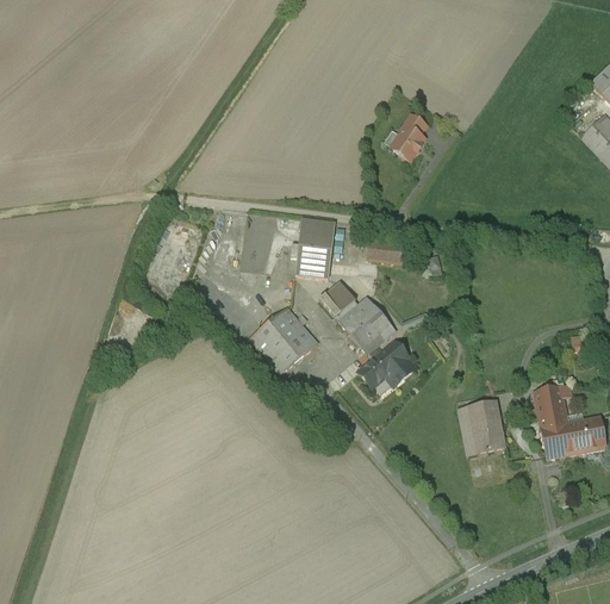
[(609,62),(589,85),(609,104),(609,62)]
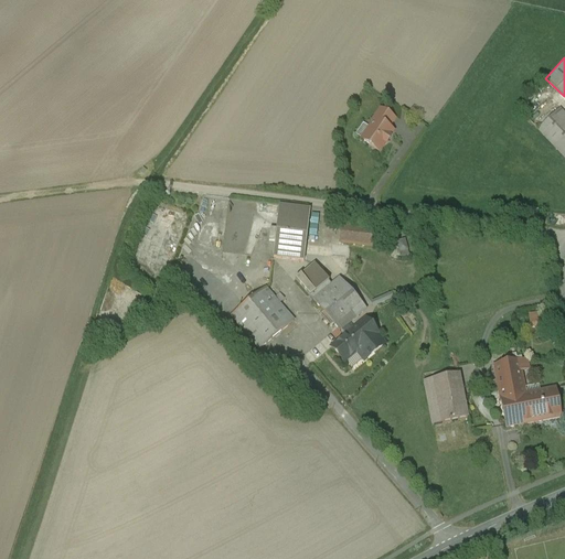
[(394,115),(381,105),(374,115),(375,116),(387,124),(394,115)]
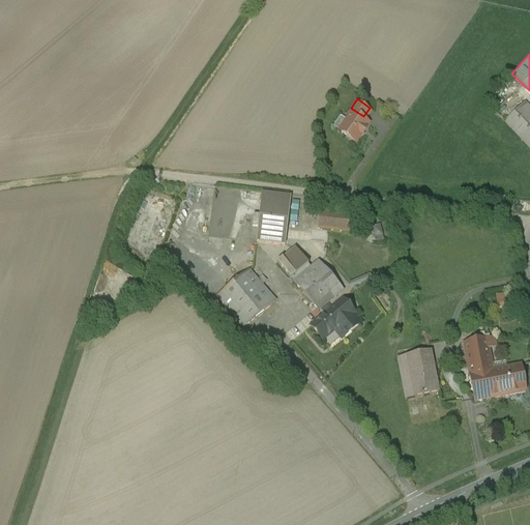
[(529,105),(524,99),(504,119),(529,144),(529,105)]
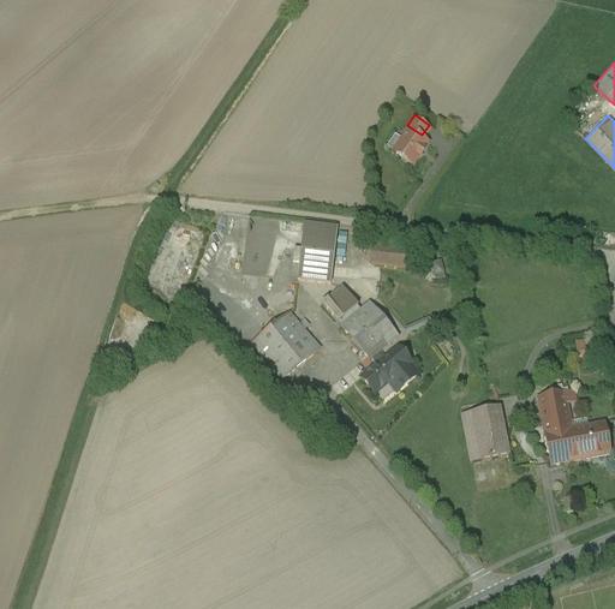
[(422,135),(408,126),(394,148),(412,160),(418,150),(421,153),(425,145),(423,144),(428,138),(422,135)]
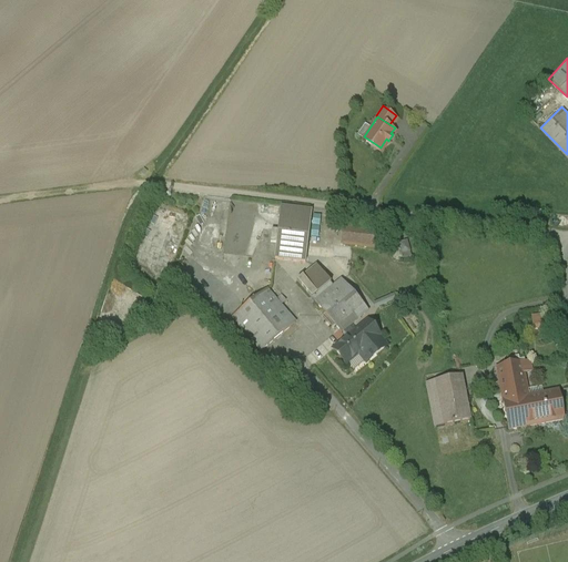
[(312,206),(281,202),(275,255),(305,258),(312,206)]
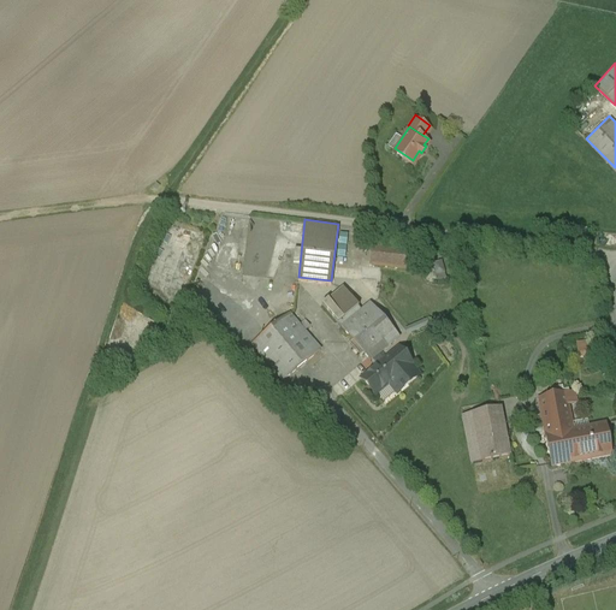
[(414,248),(372,243),(369,261),(413,267),(414,248)]
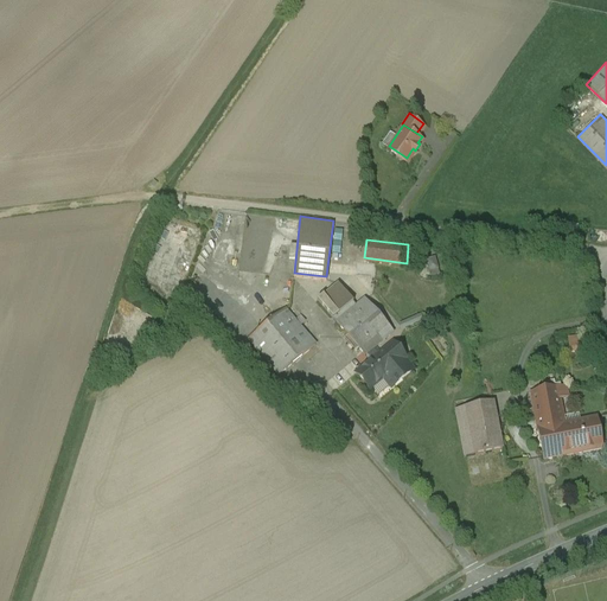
[(435,254),(427,256),(429,267),(438,264),(435,254)]
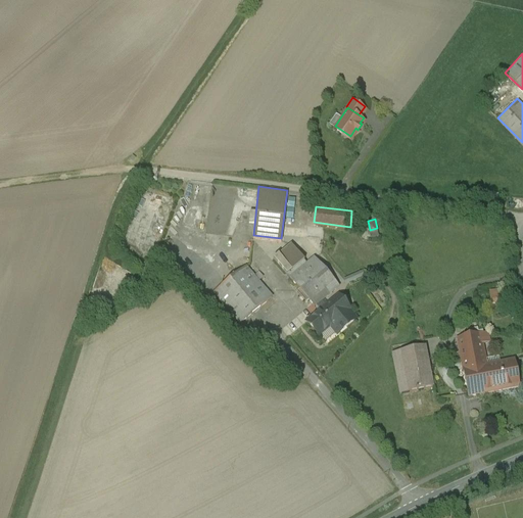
[(292,242),(280,252),(291,267),(303,256),(292,242)]
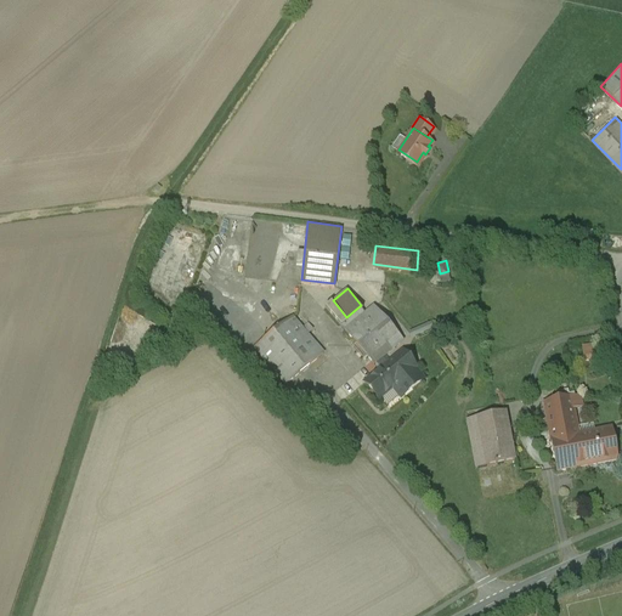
[(333,300),(332,299),(326,303),(345,326),(350,321),(346,317),(333,300)]
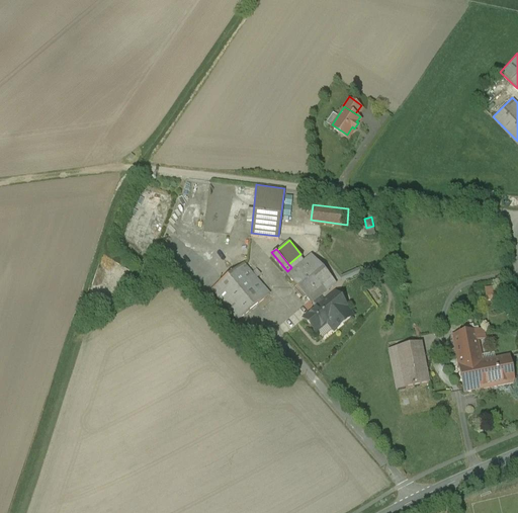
[(312,252),(305,258),(300,254),(288,264),(291,267),(287,271),(296,282),(293,284),(304,295),(307,292),(312,300),(313,298),(319,293),(336,279),(312,252)]
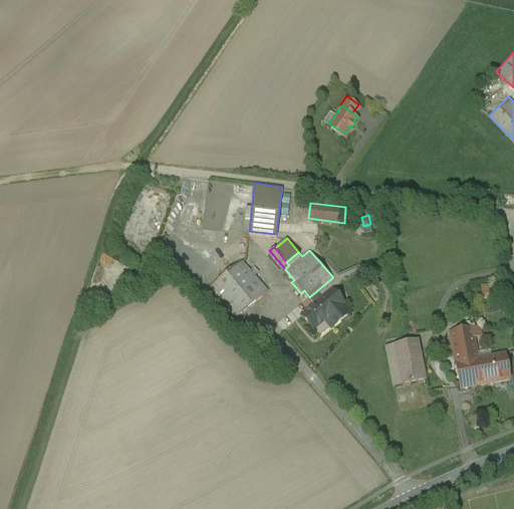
[(242,258),(213,284),(238,314),(268,288),(242,258)]
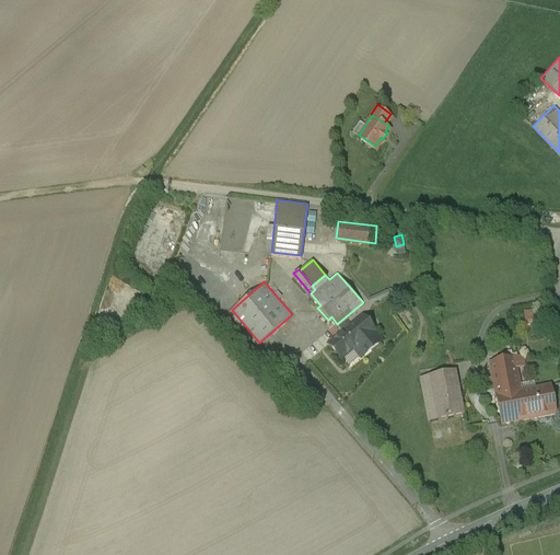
[(372,300),(391,291),(388,286),(370,295),(372,300)]
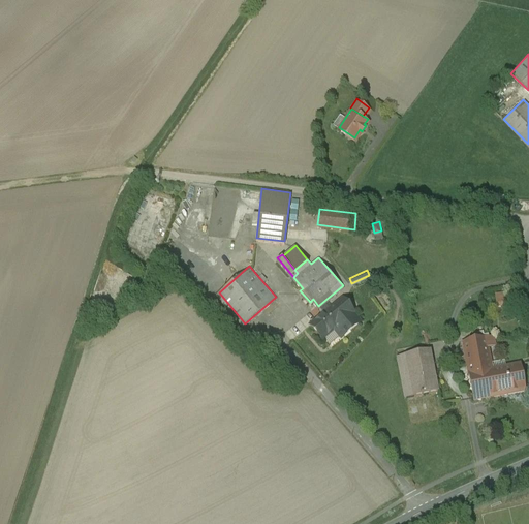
[(511,291),(495,293),(496,301),(512,299),(511,291)]
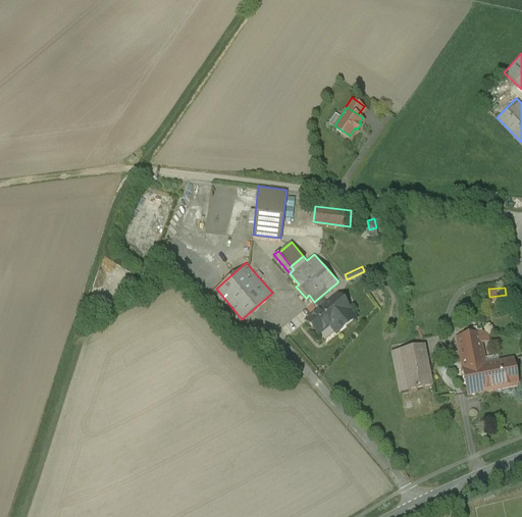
[(349,306),(337,292),(326,301),(337,315),(330,321),(336,329),(355,314),(348,306),(349,306)]
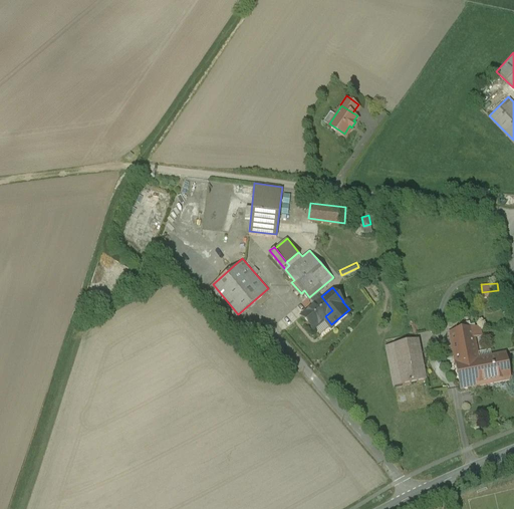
[(316,291),(310,296),(314,301),(302,311),(313,325),(325,316),(332,310),(321,296),(320,296),(316,291)]
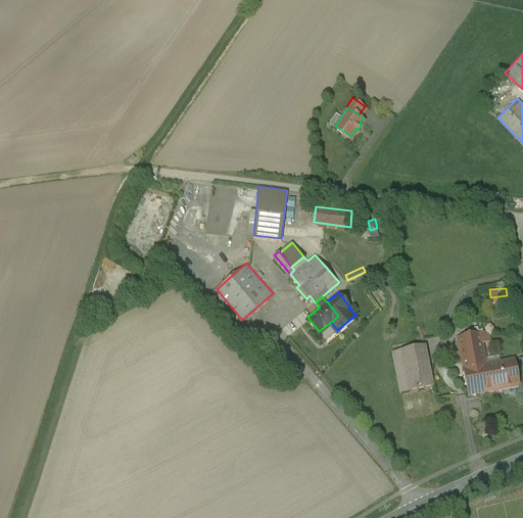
[(487,329),(457,335),(463,367),(487,362),(483,340),(489,339),(487,329)]
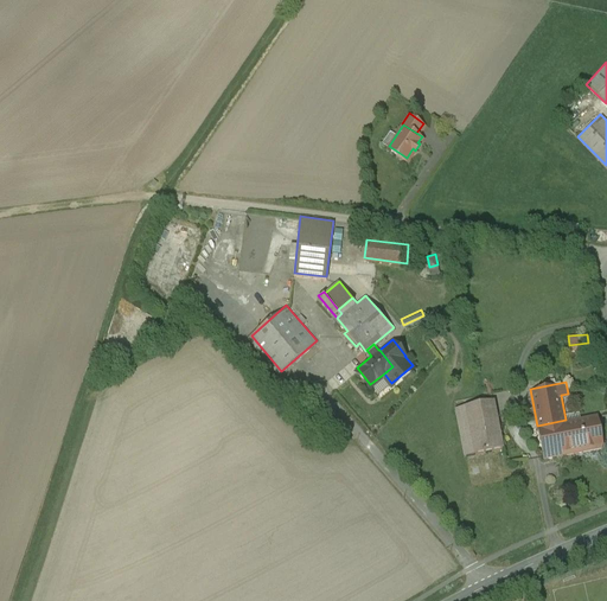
[(494,400),(458,404),(465,452),(502,446),(494,400)]
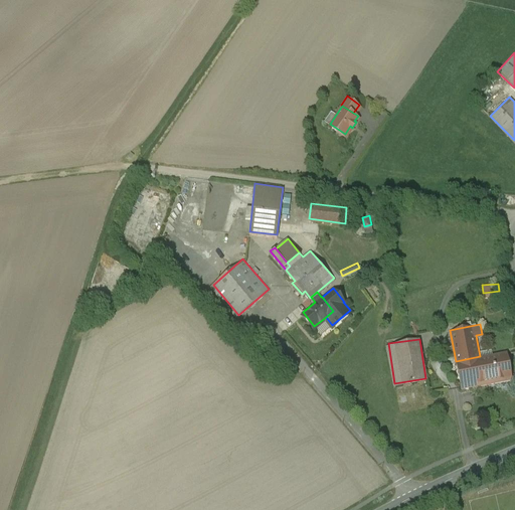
[(480,356),(456,361),(461,386),(512,376),(507,351),(480,356)]
